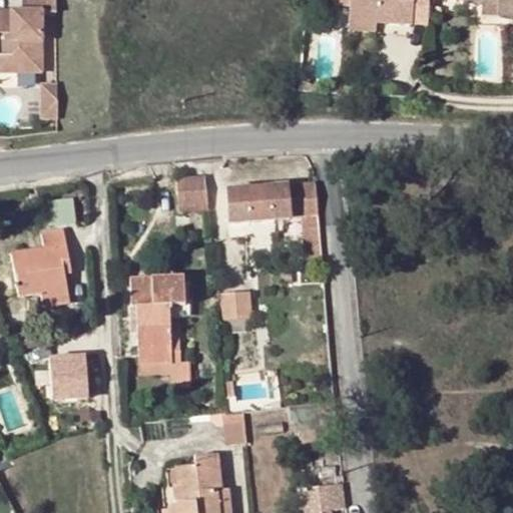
[(11,10),(0,10),(0,47),(10,48),(10,70),(40,70),(39,11),(54,11),(54,0),(20,0),(20,10),(13,15),(11,10)]
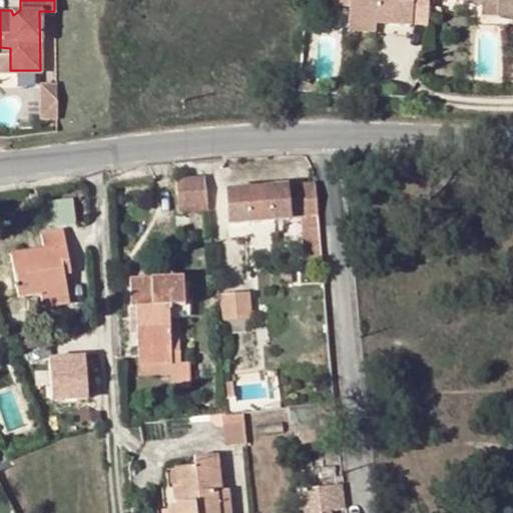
[(414,0),(350,0),(350,2),(349,17),(377,19),(413,20),(414,0)]
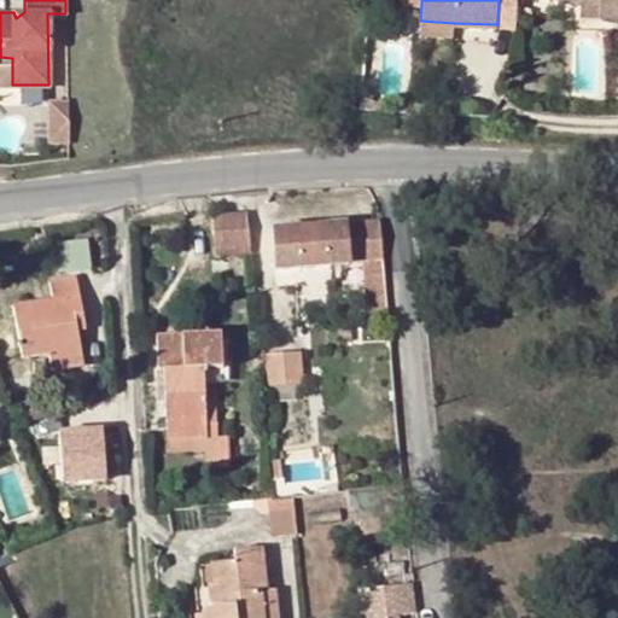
[(617,0),(583,0),(584,18),(617,19),(617,0)]
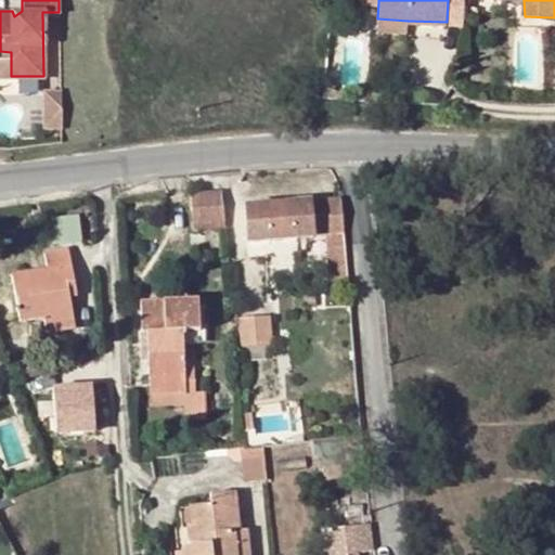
[(408,21),(377,18),(376,29),(407,31),(408,21)]
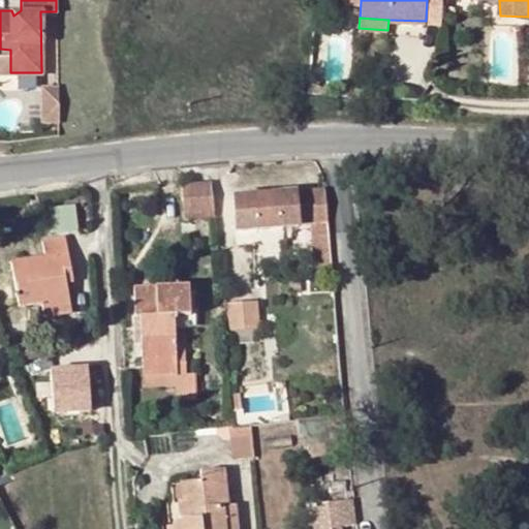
[(0,49),(0,72),(10,72),(10,50),(0,49)]
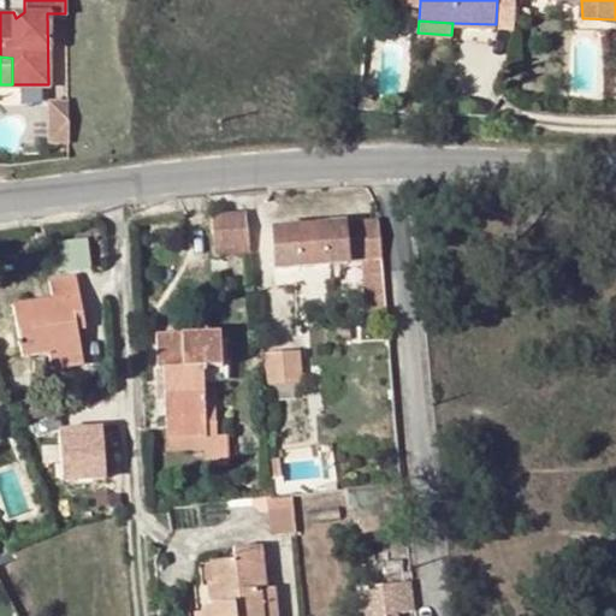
[(48,102),(48,120),(66,119),(66,99),(48,99),(48,102)]
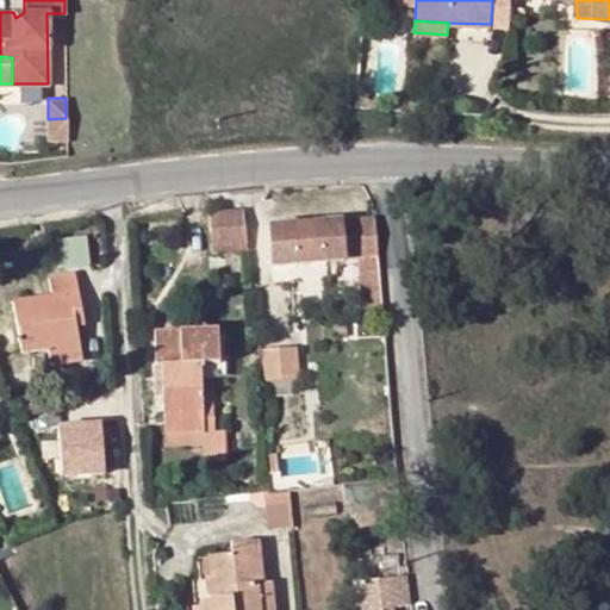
[(48,119),(49,139),(67,138),(66,118),(48,119)]
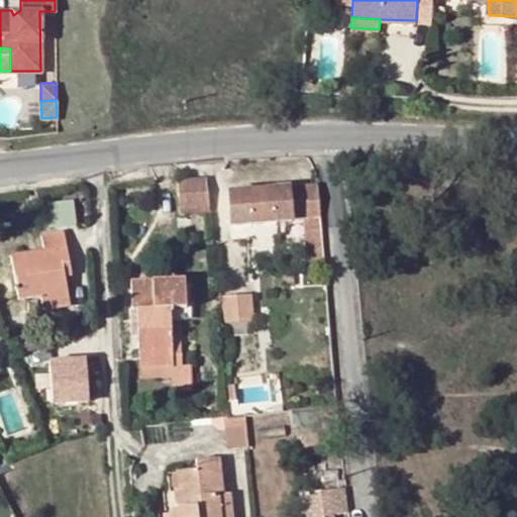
[(178,181),(180,211),(209,210),(206,180),(178,181)]
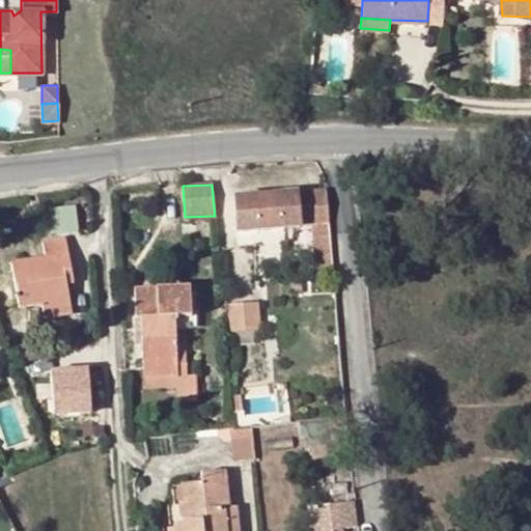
[(294,193),(297,227),(298,227),(298,224),(310,223),(328,222),(327,213),(325,190),(319,191),(294,193)]
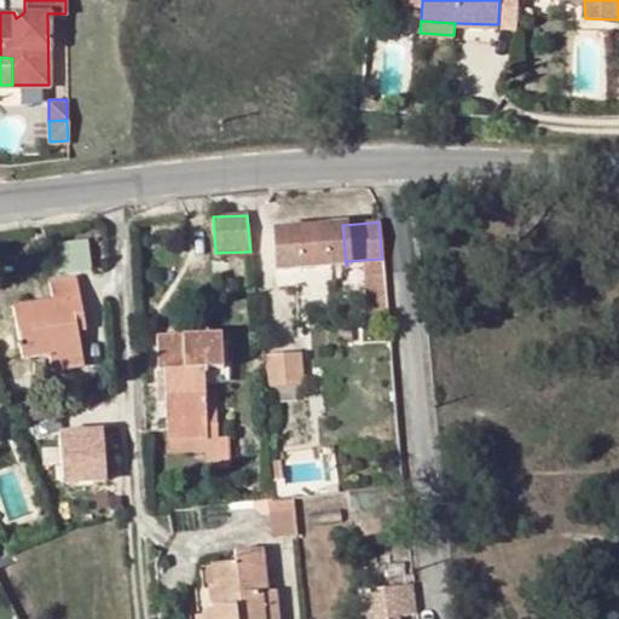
[(322,226),(325,267),(346,265),(342,225),(322,226)]
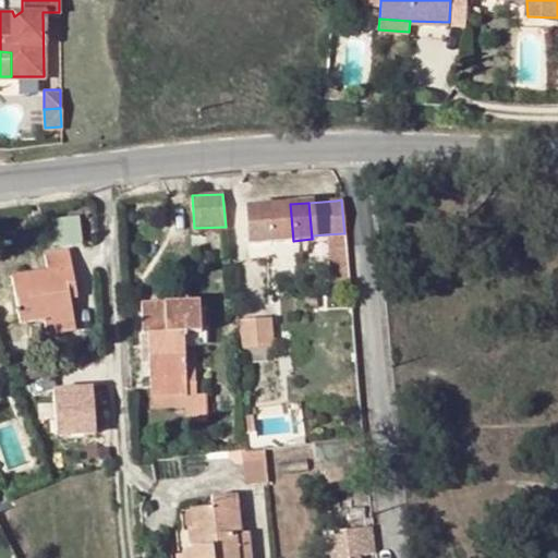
[(265,206),(268,243),(293,241),(290,204),(282,205),(265,206)]
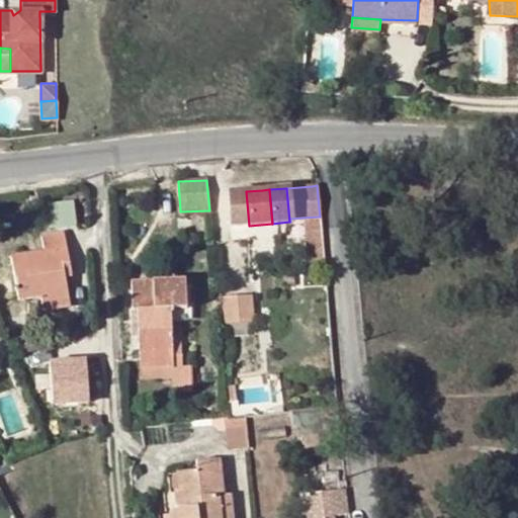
[(231,227),(249,226),(246,191),(228,193),(231,227)]
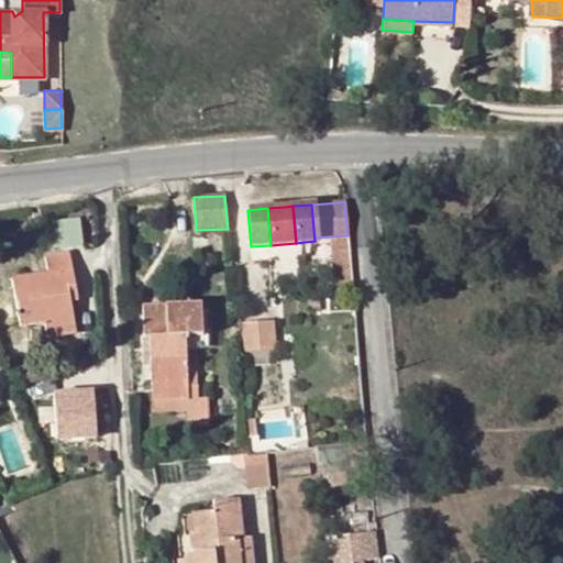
[(57,221),(59,243),(84,240),(80,218),(57,221)]
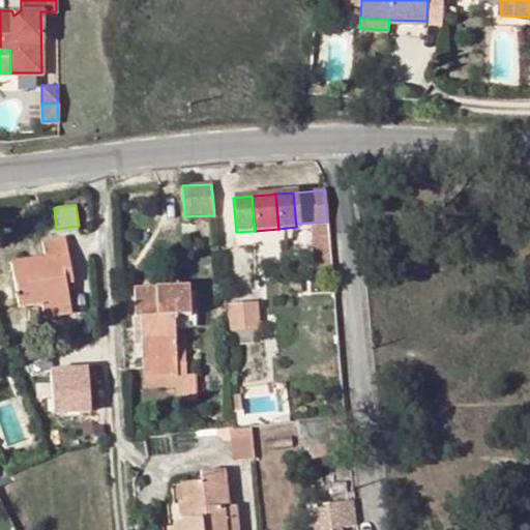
[(311,235),(328,234),(327,222),(310,223),(311,235)]
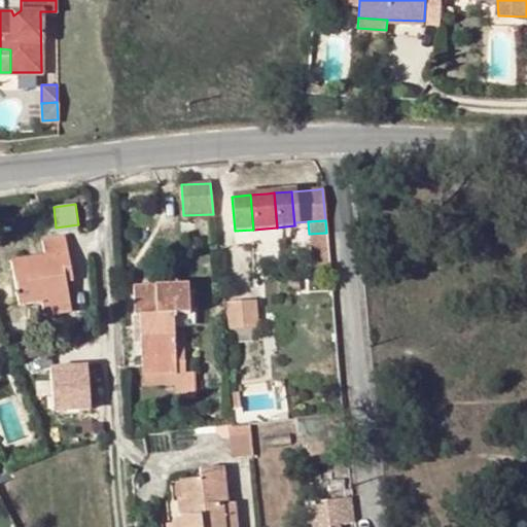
[(326,233),(309,234),(310,245),(327,243),(326,233)]
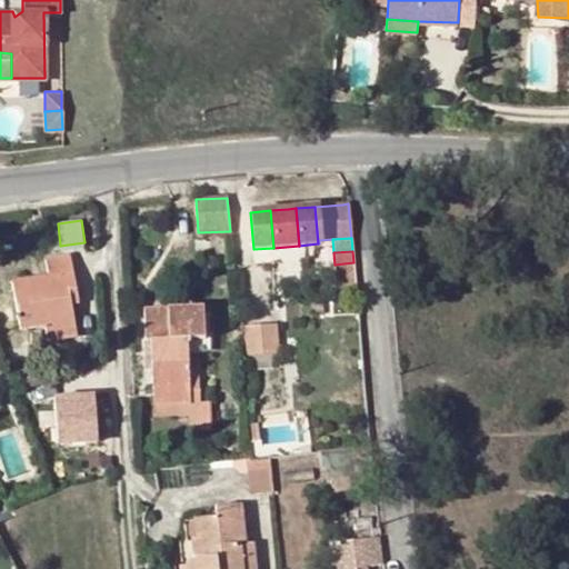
[(45,326),(73,320),(71,306),(80,303),(71,253),(47,258),(49,276),(12,281),(21,330),(45,326)]
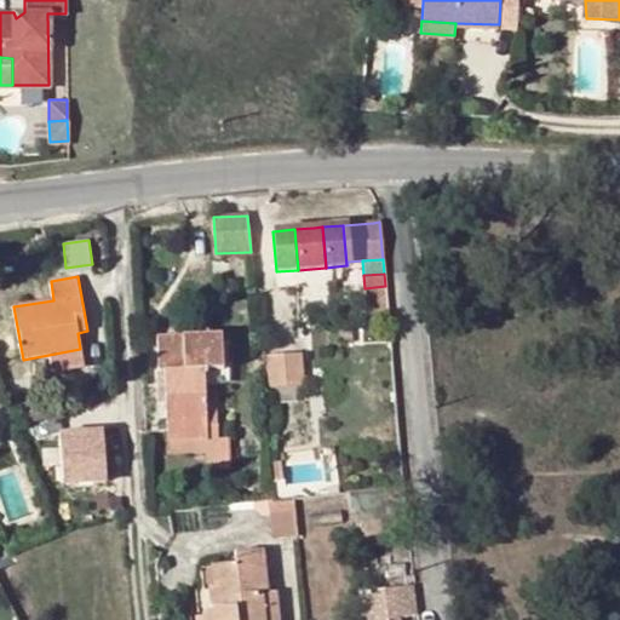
[(365,288),(367,304),(386,300),(385,286),(365,288)]
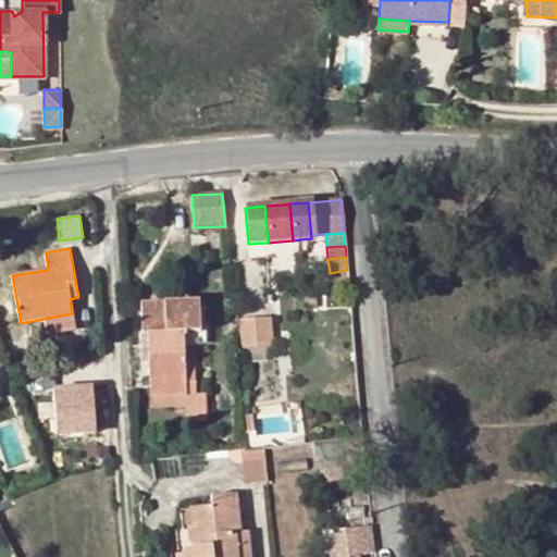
[(330,273),(331,286),(349,284),(347,270),(330,273)]
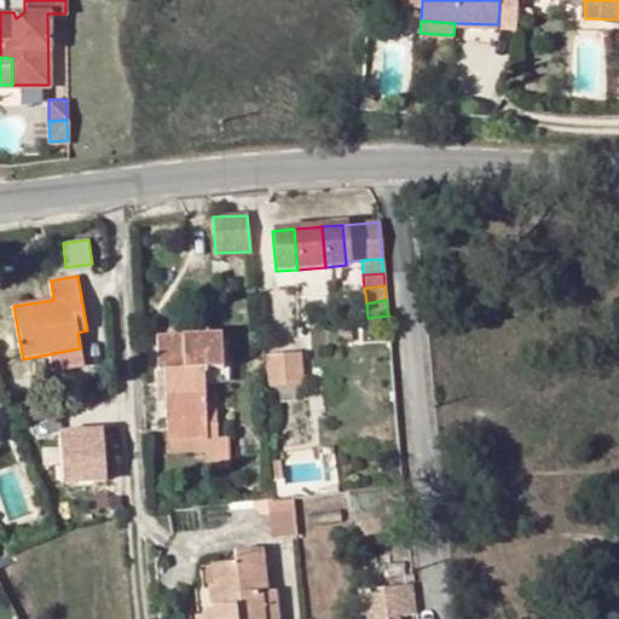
[(339,322),(339,340),(350,340),(350,320),(339,322)]
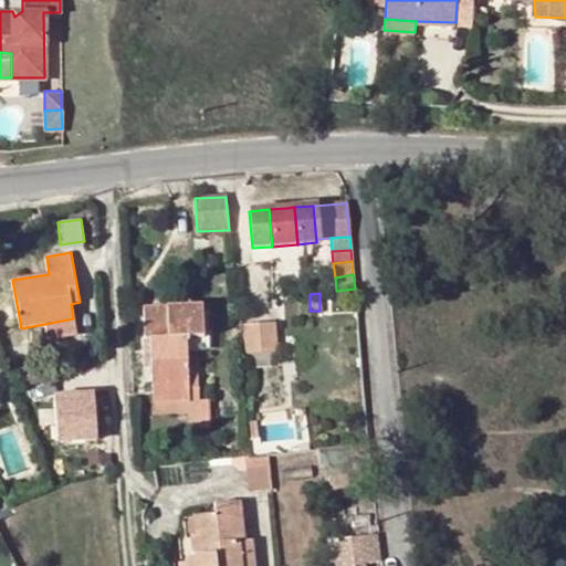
[(142,311),(144,354),(150,354),(152,371),(152,384),(153,405),(199,402),(199,383),(198,368),(187,367),(187,353),(205,353),(205,350),(202,307),(142,311)]
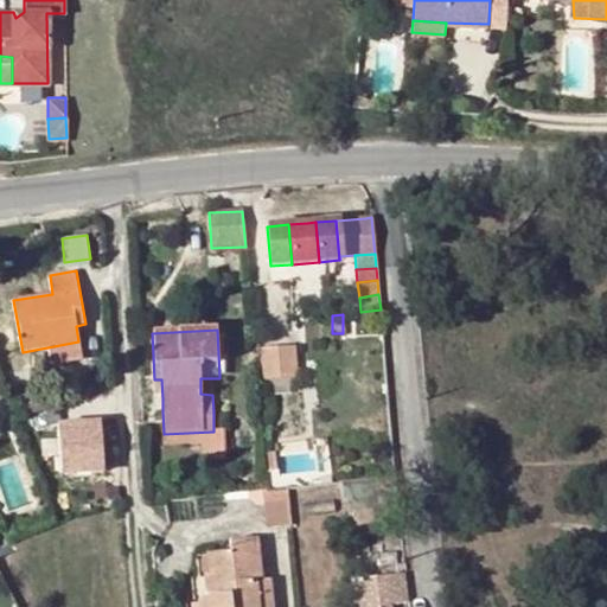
[(78,342),(48,347),(50,365),(82,359),(78,342)]
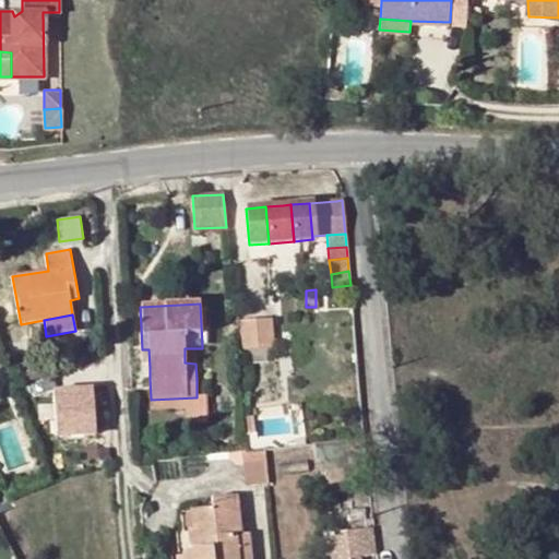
[(268,349),(273,349),(271,321),(241,322),(242,351),(249,349),(268,349)]
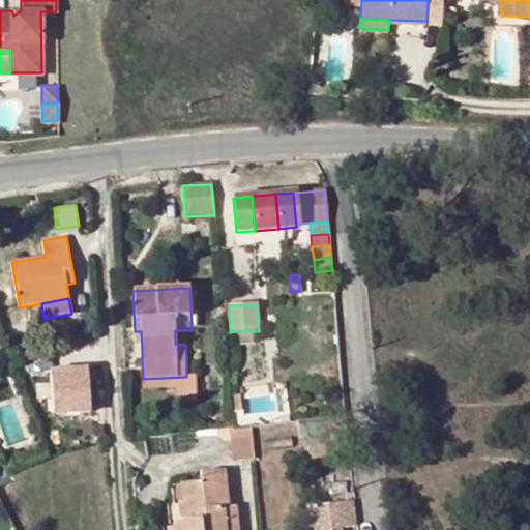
[(254,331),(236,331),(237,345),(255,345),(254,331)]
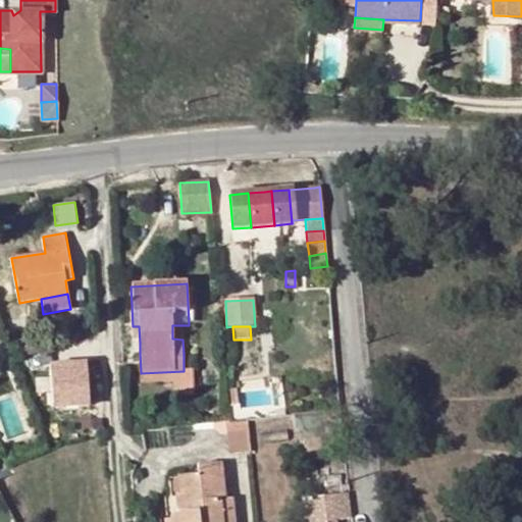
[(84,364),(47,366),(49,408),(86,406),(84,364)]
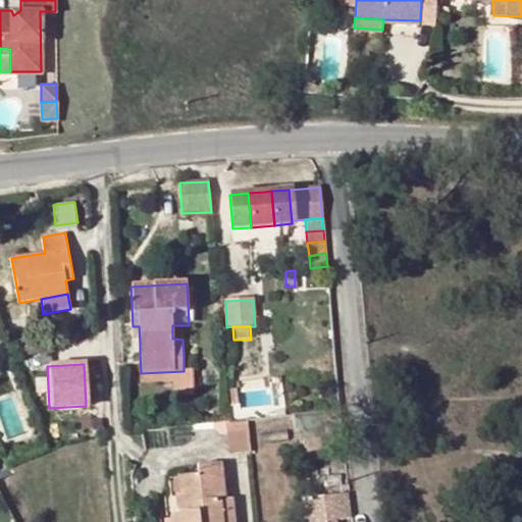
[(173,397),(193,395),(192,370),(184,371),(141,373),(142,382),(172,381),(173,397)]
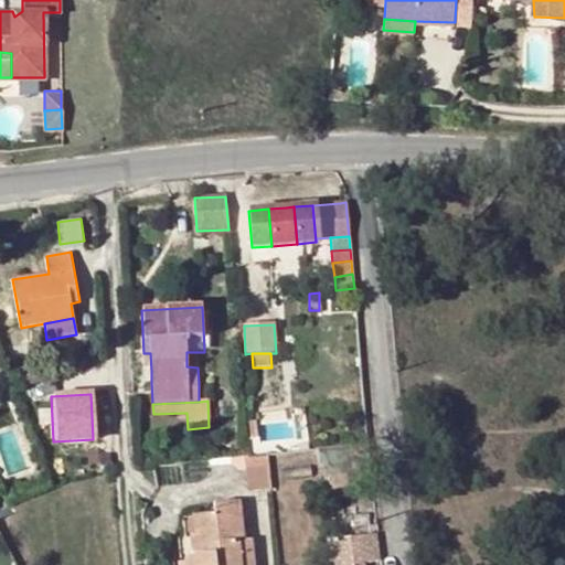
[(249,418),(251,434),(262,435),(262,419),(249,418)]
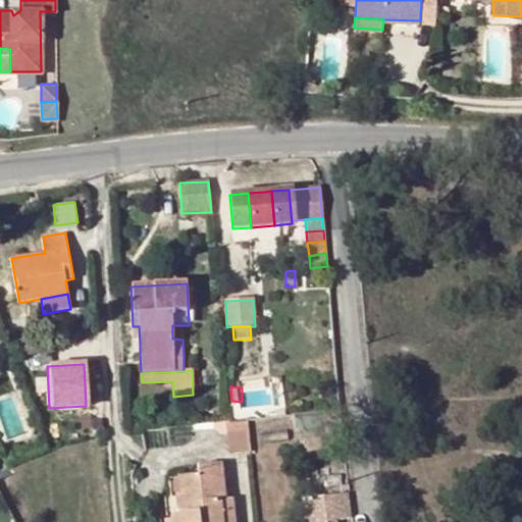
[(305,414),(298,415),(299,428),(306,427),(310,461),(330,458),(329,453),(346,451),(345,444),(344,434),(328,435),(325,412),(305,414)]
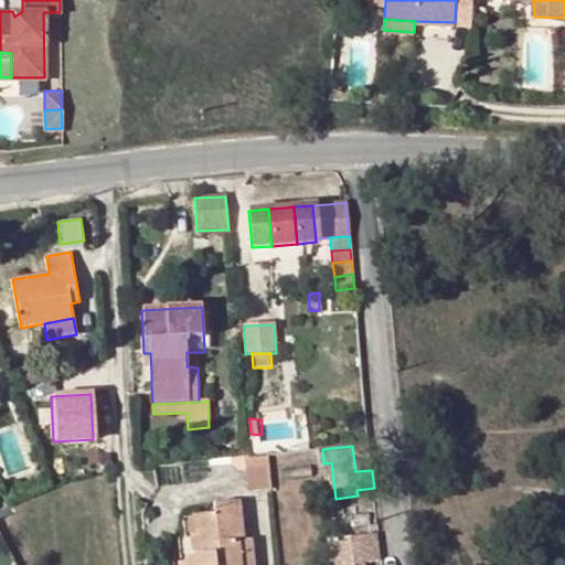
[(270,467),(269,457),(247,459),(248,469),(270,467)]
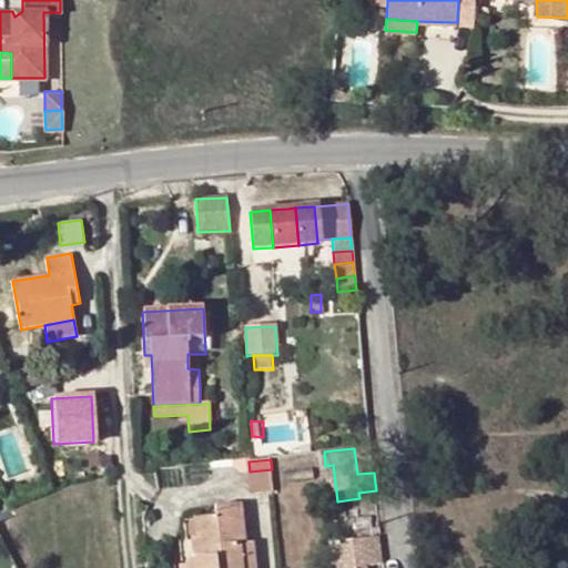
[(274,492),(272,469),(250,472),(252,494),(274,492)]
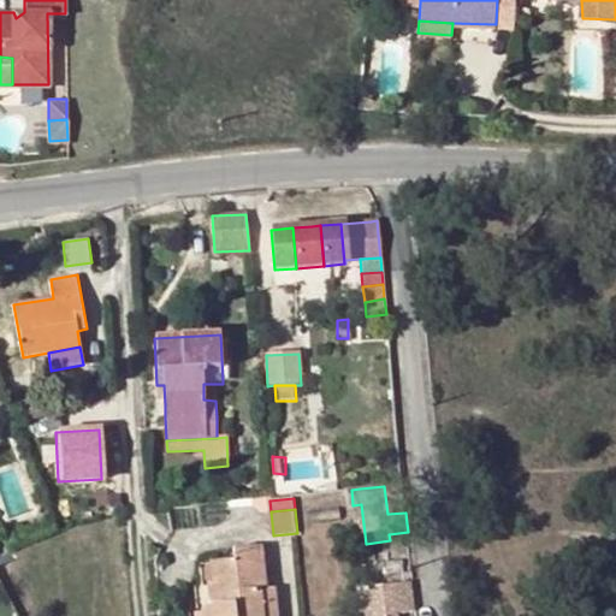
[(261,615),(260,592),(268,591),(264,548),(235,550),(236,561),(211,562),(213,585),(208,585),(211,605),(205,609),(202,612),(201,615),(261,615)]
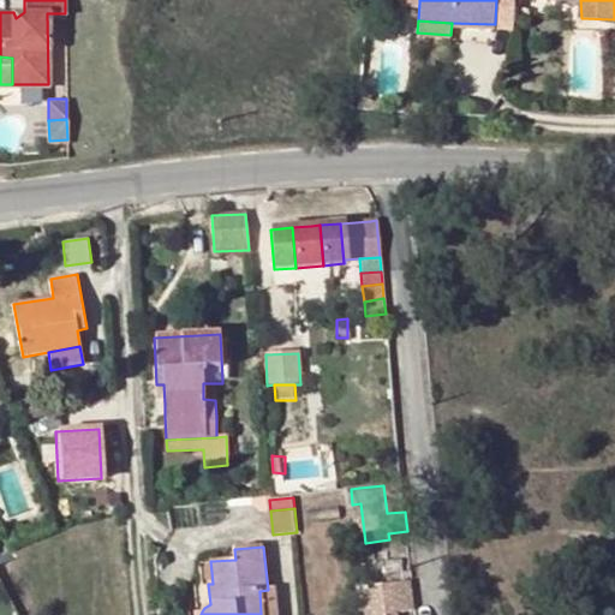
[(357,591),(359,614),(396,614),(398,614),(413,613),(410,584),(384,587),(357,591)]
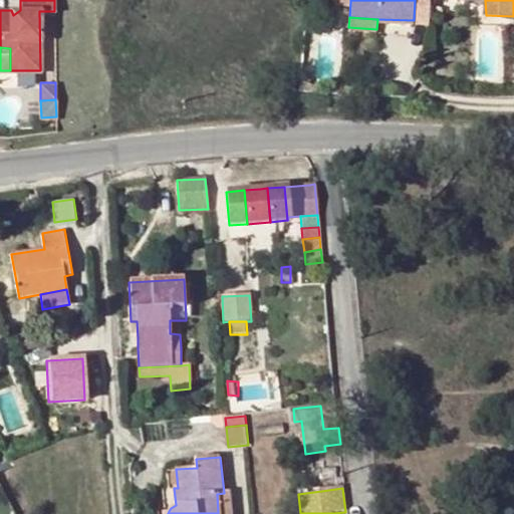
[(235,513),(234,492),(224,493),(217,494),(218,513),(235,513)]
